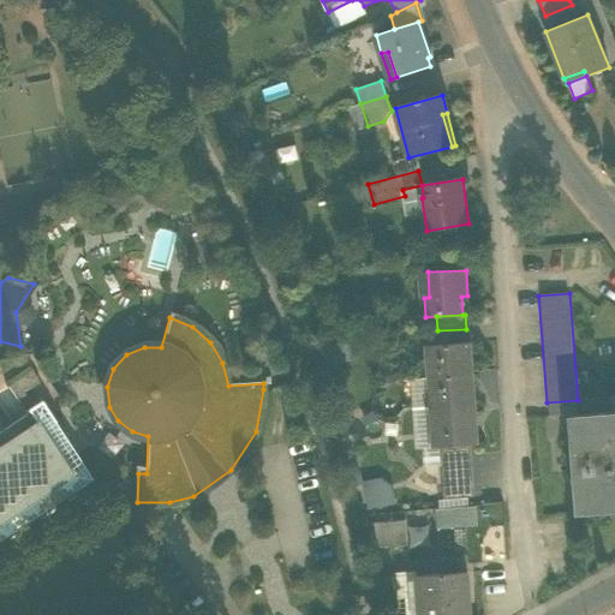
[(469,329),(466,329),(437,330),(439,346),(470,344),(469,329)]
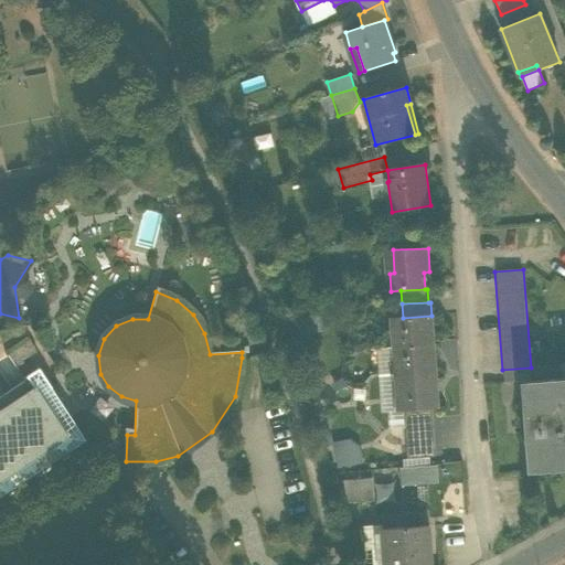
[(398,348),(401,375),(439,373),(434,316),(432,316),(403,318),(396,319),(398,348)]
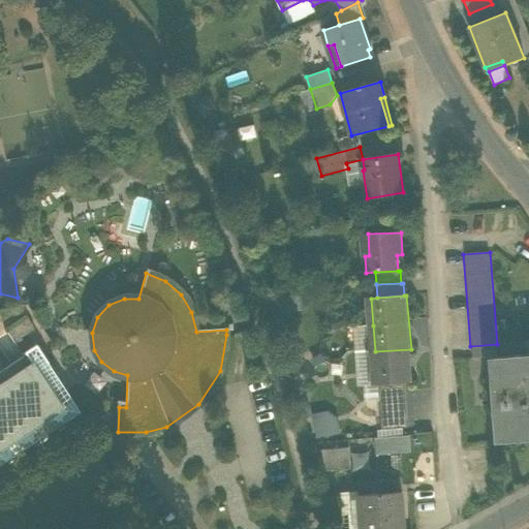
[(6,333),(13,343),(34,330),(27,319),(6,333)]
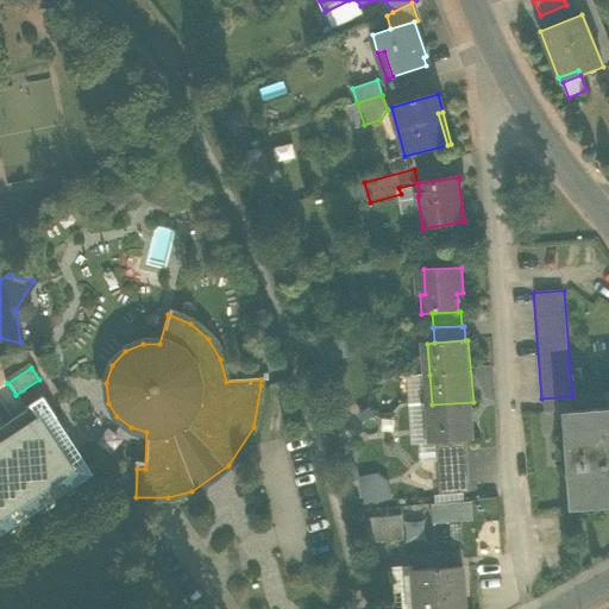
[(432,405),(429,375),(413,376),(418,444),(424,444),(435,443),(432,405)]
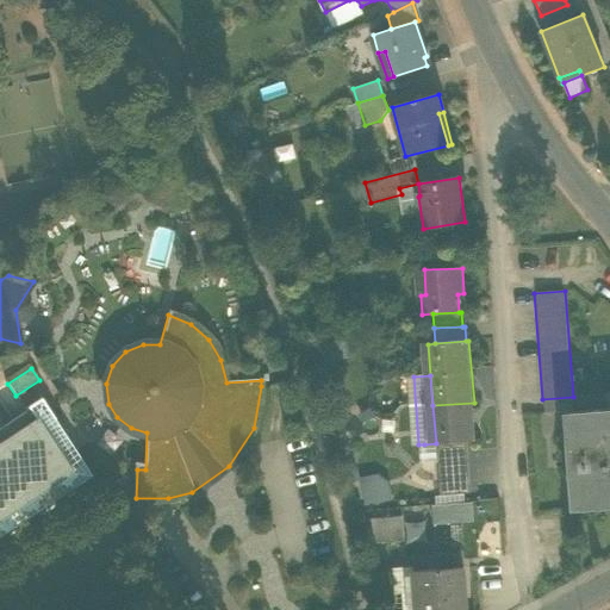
[(574,414),(573,397),(542,399),(543,416),(566,415),(574,414)]
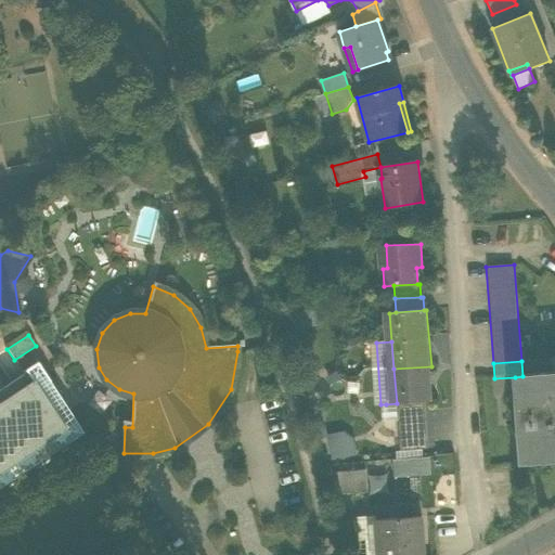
[(0,487),(82,433),(36,362),(25,370),(33,382),(2,402),(0,402),(0,487)]
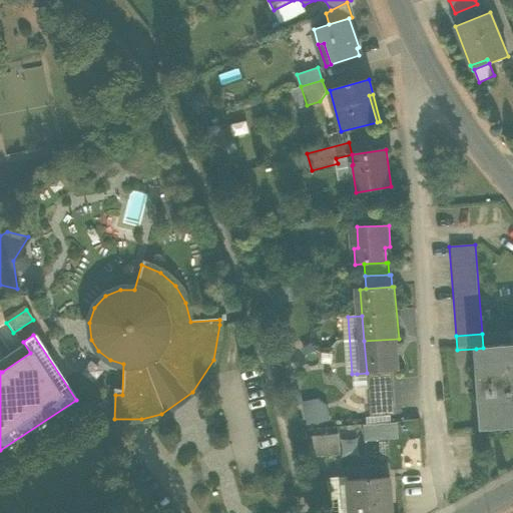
[(401,370),(399,339),(364,341),(367,373),(370,373),(393,371),(401,370)]
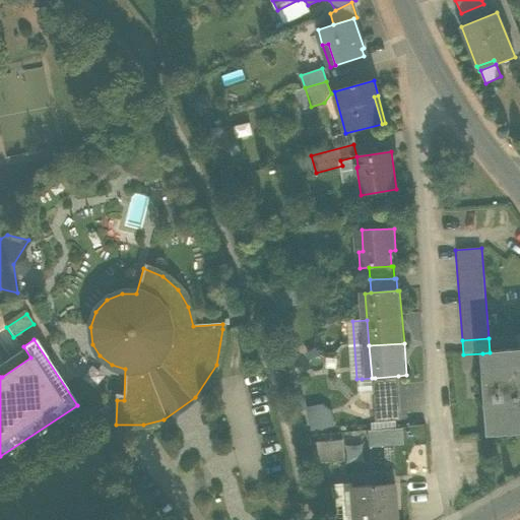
[(30,358),(23,346),(20,348),(21,350),(0,365),(0,374),(2,377),(30,358)]
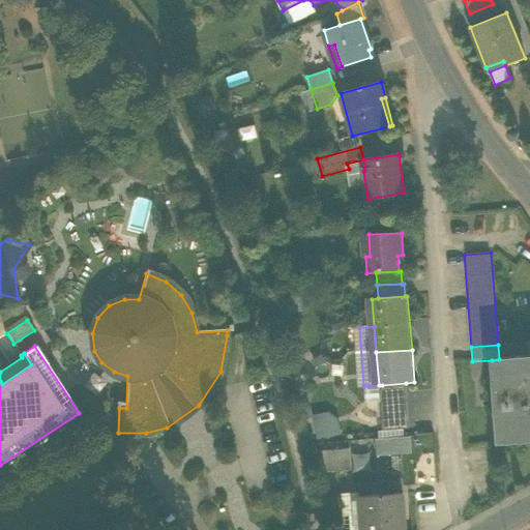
[(492,360),(498,444),(529,441),(529,356),(499,359),(492,360)]
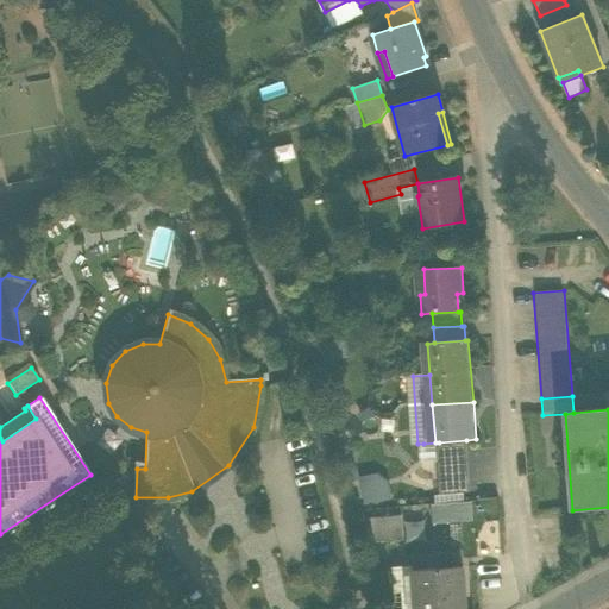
[(439,457),(443,495),(463,494),(471,493),(466,440),(439,443),(439,457)]
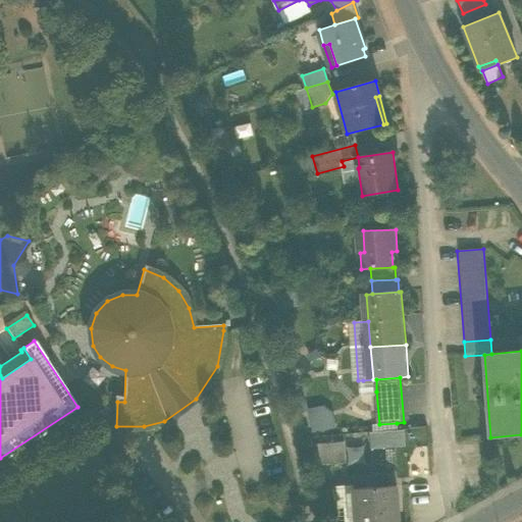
[(373,379),(363,380),(364,393),(376,392),(376,379),(373,379)]
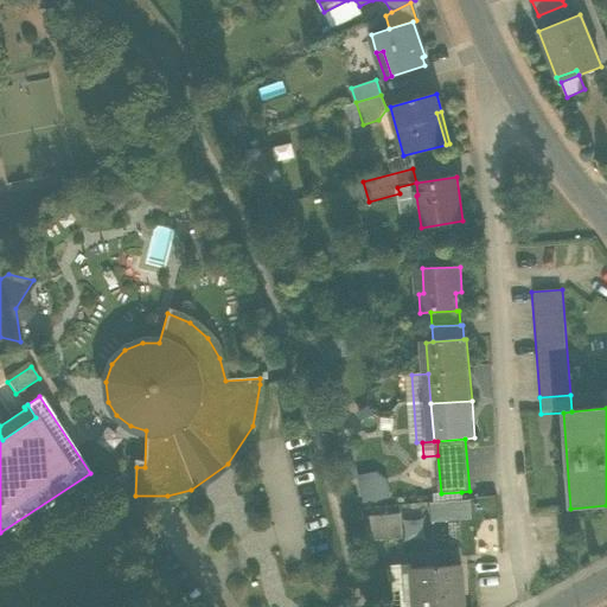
[(376,470),(358,474),(363,502),(391,498),(389,478),(376,470)]
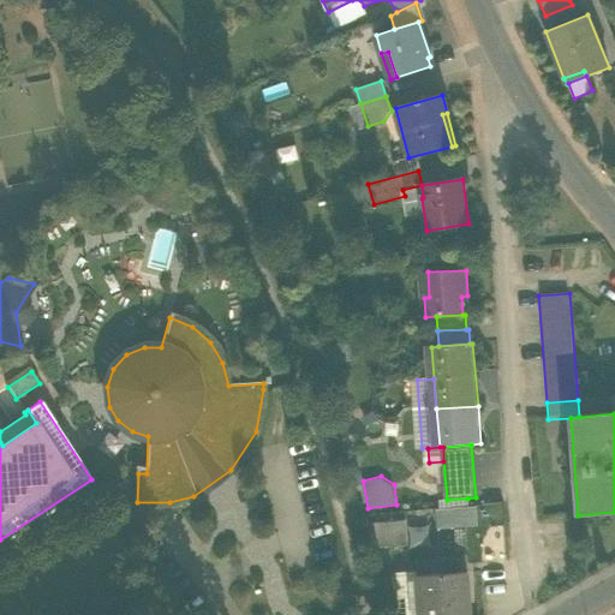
[(467,499),(447,500),(440,501),(440,509),(469,507),(467,499)]
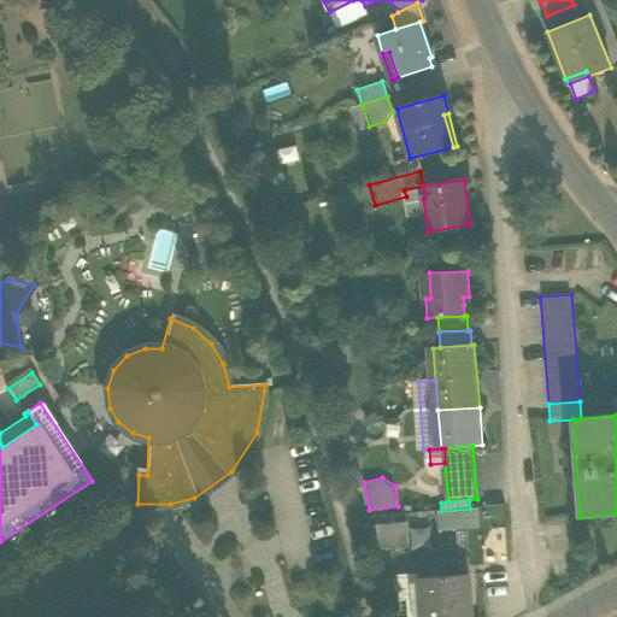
[(441,511),(438,511),(439,529),(480,527),(479,507),(470,509),(441,511)]
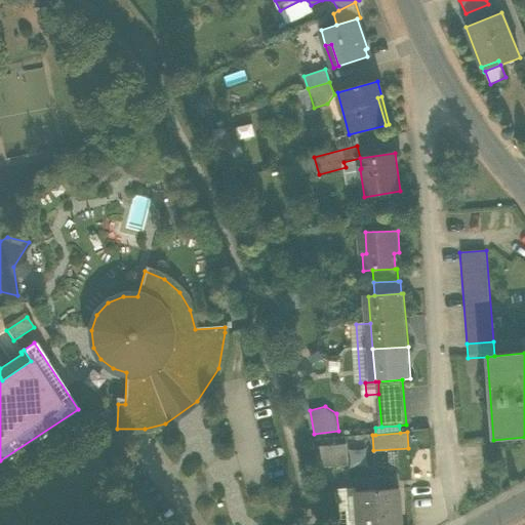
[(324,447),(326,467),(341,466),(339,445),(324,447)]
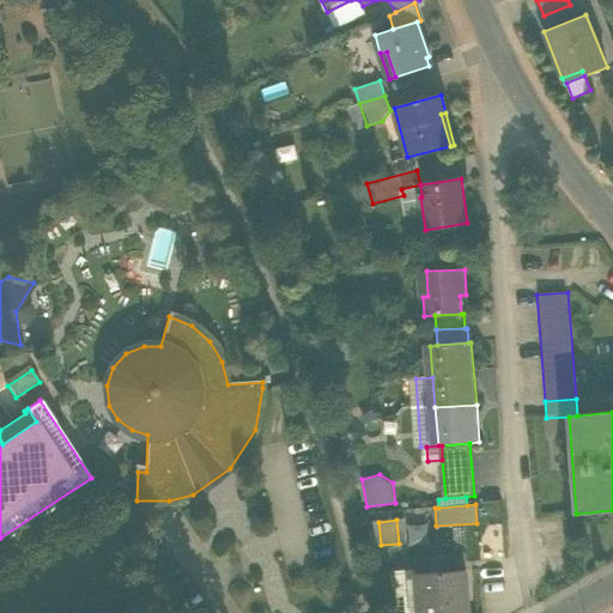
[(405,520),(396,520),(399,544),(407,544),(405,520)]
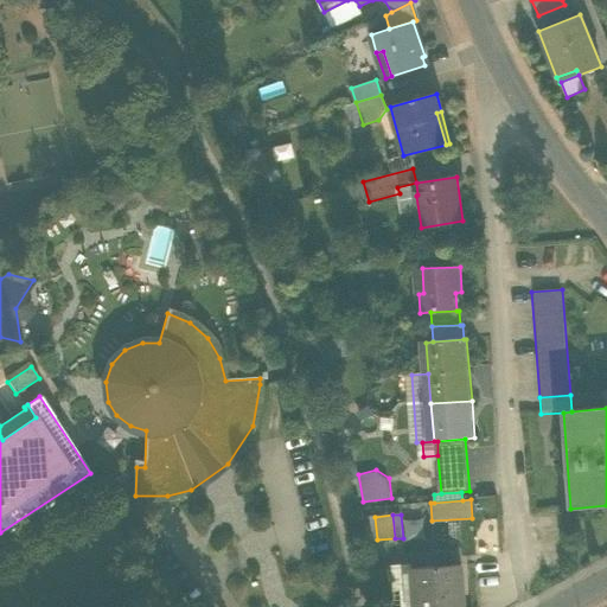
[(459,522),(448,522),(451,543),(461,542),(459,522)]
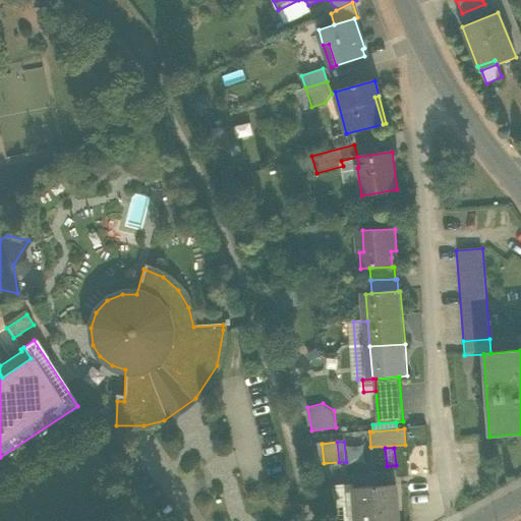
[(355,520),(353,487),(353,484),(335,485),(338,520),(355,520)]
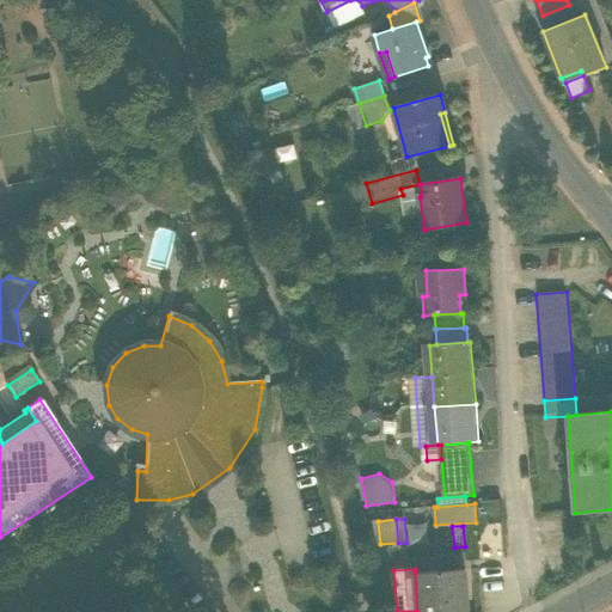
[(417,611),(467,611),(465,569),(457,569),(442,570),(415,573),(417,611)]
